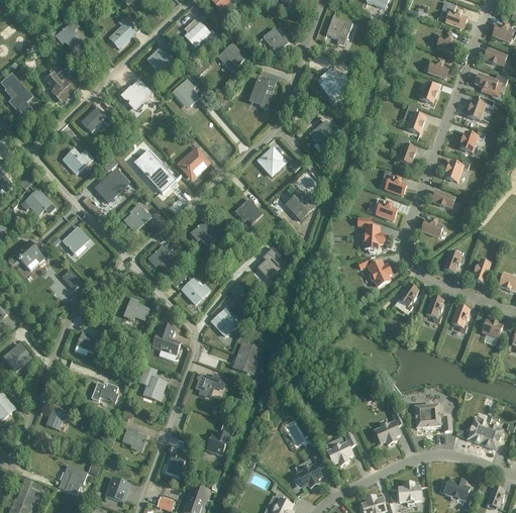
[(212,0),(220,9),(224,12),(234,2),(232,0),(212,0)]
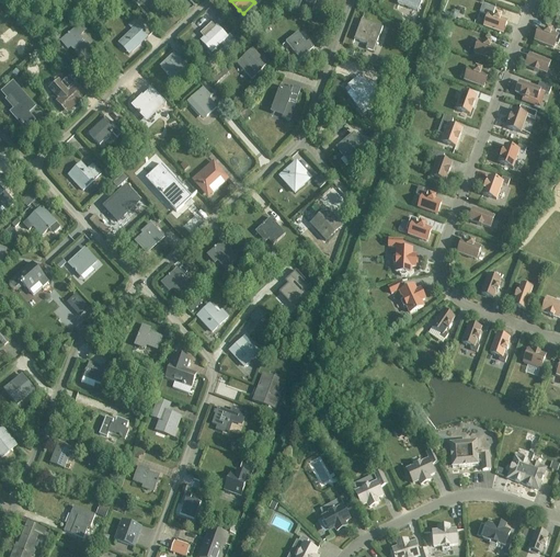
[(309,11),(313,0),(305,0),(301,9),(309,11)]
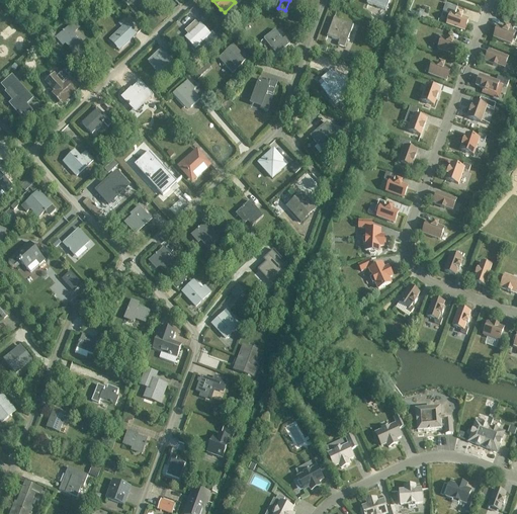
[(366,0),(366,1),(385,8),(389,0),(366,0)]
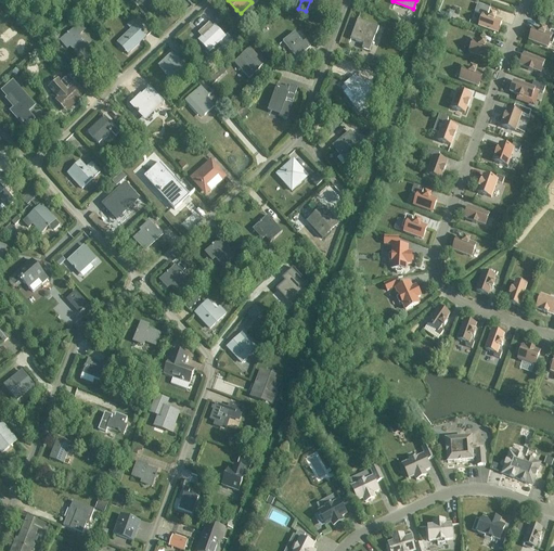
[(489,14),(486,13),(489,4),(476,0),(474,9),(482,12),(478,23),(497,29),(501,18),(494,15),(494,14),(490,12),(489,14)]
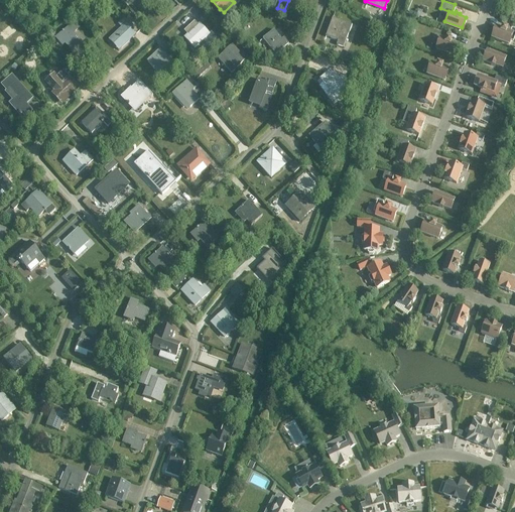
[(414,7),(412,10),(414,13),(417,14),(419,13),(421,10),(419,7),(416,6),(414,7)]
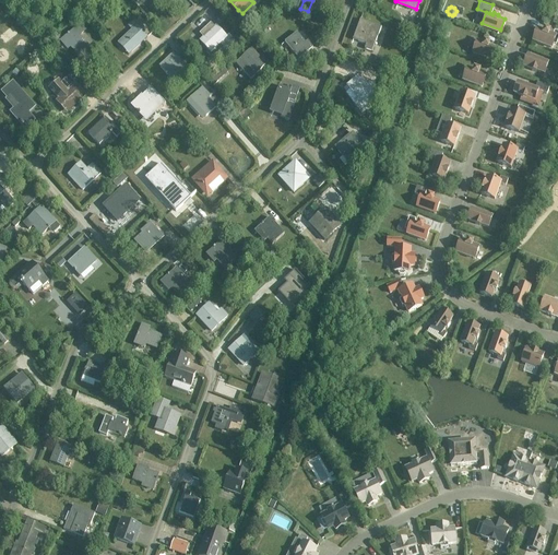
[(146,34),(137,23),(131,18),(127,22),(132,27),(118,40),(128,51),(146,34)]
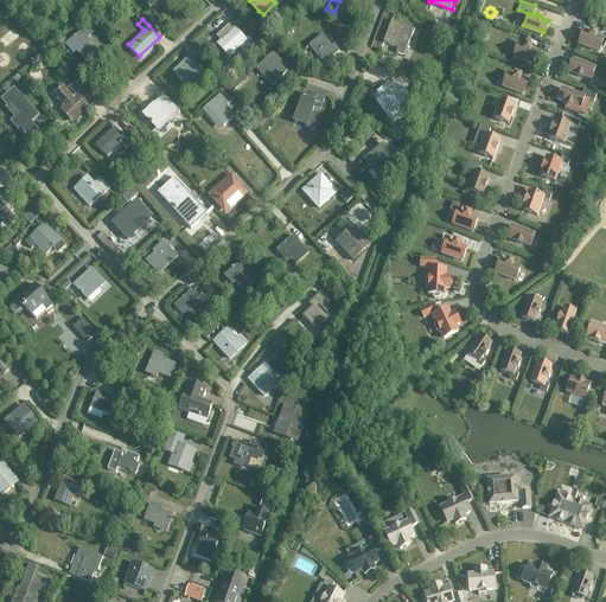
[(403,52),(408,40),(410,34),(414,27),(390,19),(383,40),(396,45),(395,50),(403,52)]
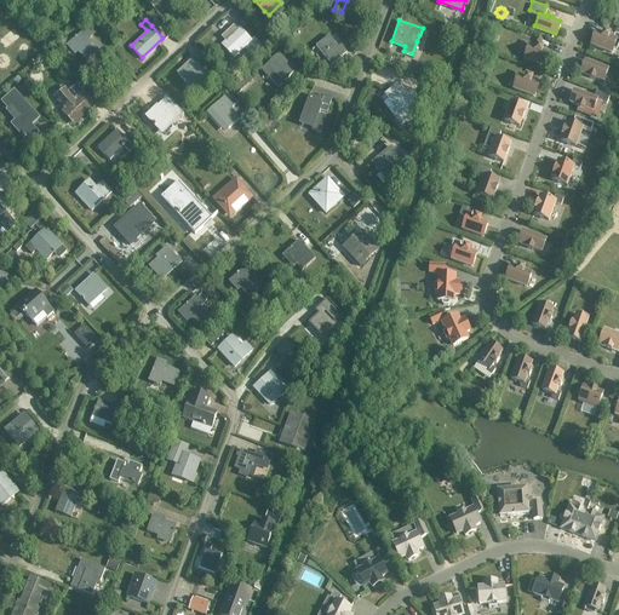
[(273,21),(265,27),(273,35),(280,30),(273,21)]
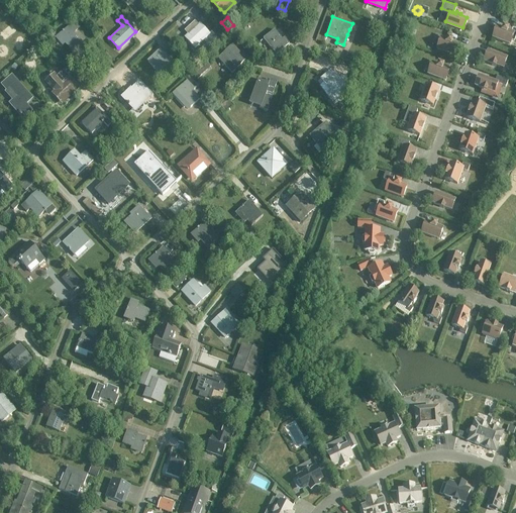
[(199,21),(198,22),(194,18),(186,27),(189,31),(185,34),(195,44),(208,31),(199,21)]
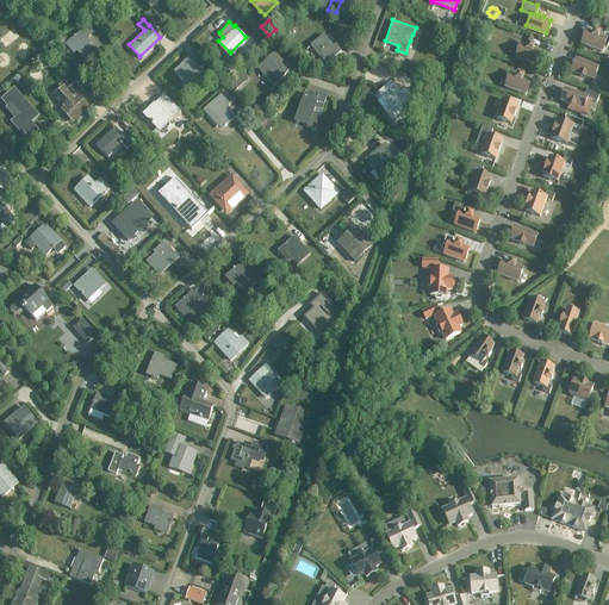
[(293,26),(290,22),(283,26),(287,32),(293,26)]
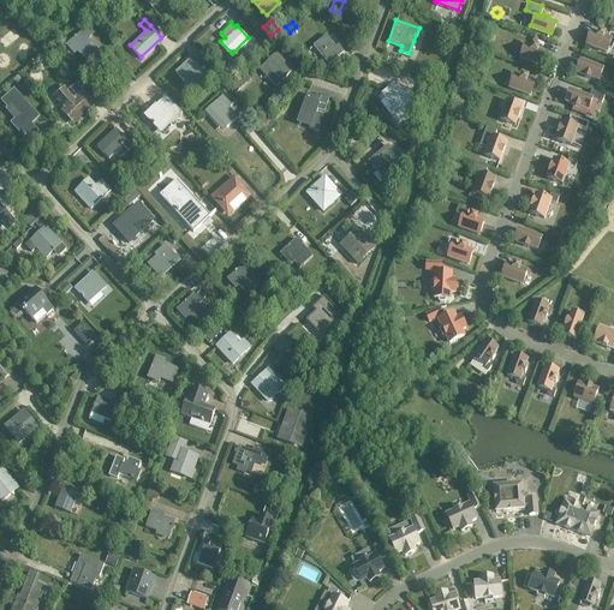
[(93,30),(87,24),(69,40),(85,58),(97,48),(85,36),(93,30)]
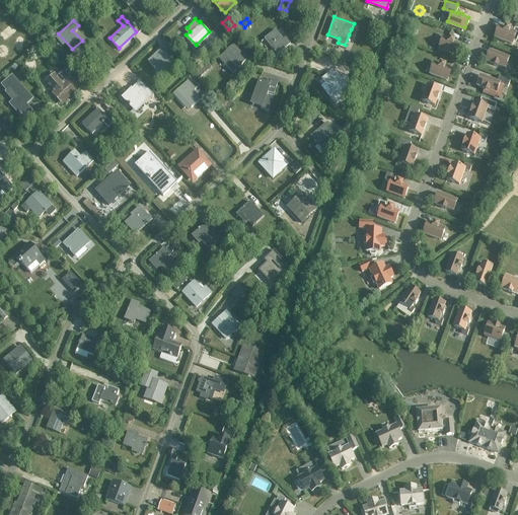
[(494,34),(511,42),(514,32),(517,33),(517,31),(517,26),(514,25),(512,29),(509,27),(509,26),(505,24),(504,26),(498,24),(494,34)]
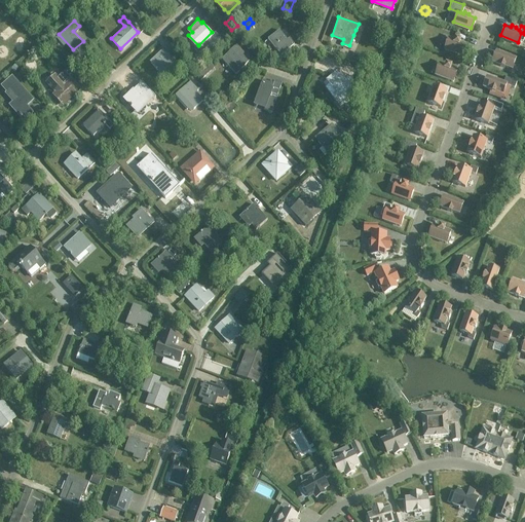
[(218,26),(214,30),(220,35),(223,37),(227,34),(222,29),(222,30),(218,26)]
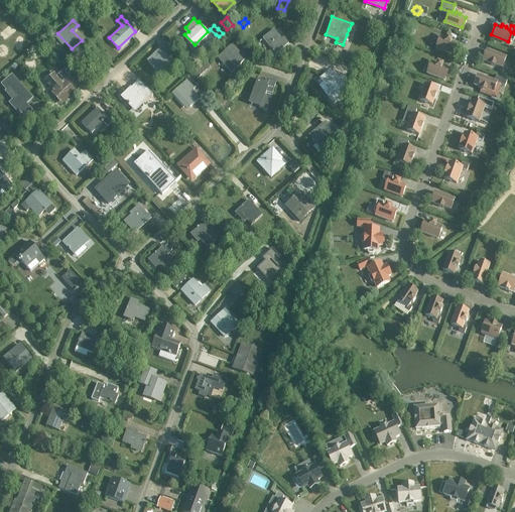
[(288,41),(284,34),(281,36),(274,26),(262,35),(274,51),(288,41)]
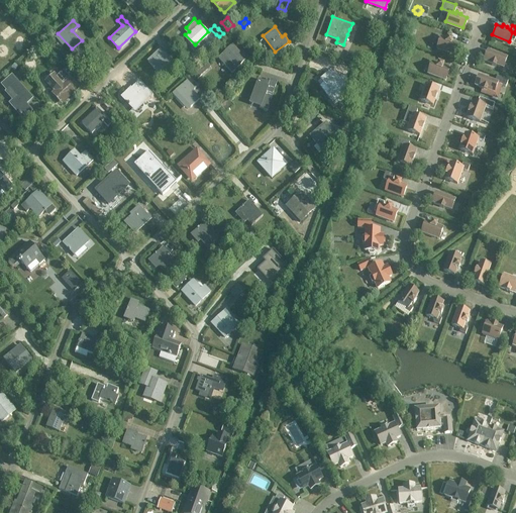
[(446,37),(440,35),(436,46),(453,53),(457,41),(451,39),(451,37),(447,36),(446,37)]
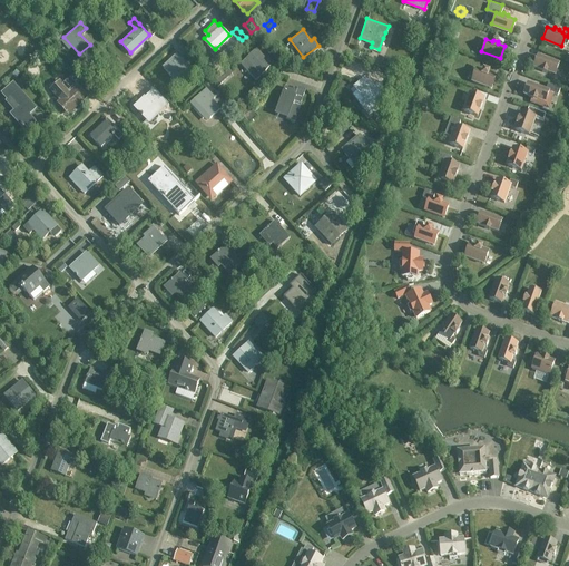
[(260,72),(271,62),(256,47),(241,61),(255,77),(260,72)]
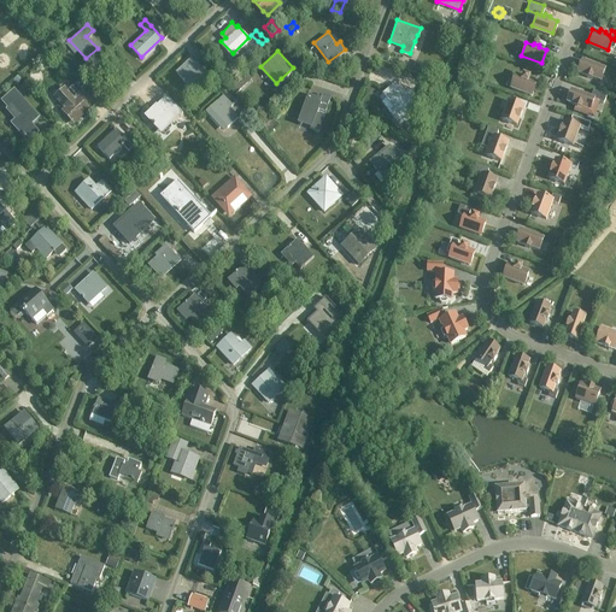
[(191,57),(176,70),(188,83),(204,70),(191,57)]
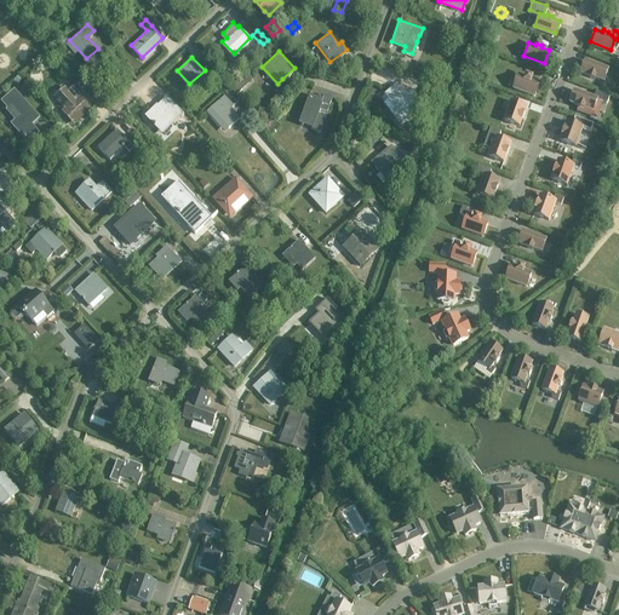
[(414,65),(428,70),(431,63),(417,57),(414,65)]
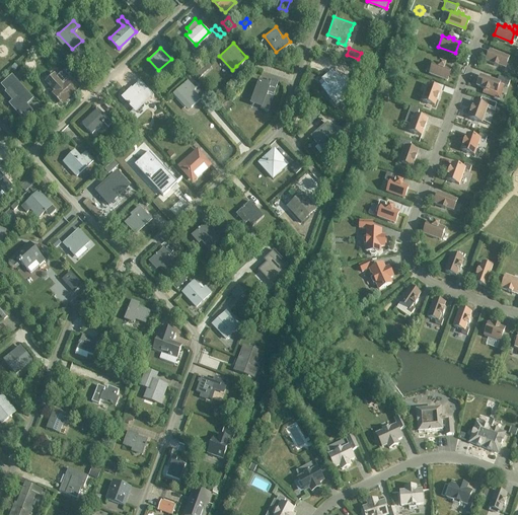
[(508,56),(489,49),(486,58),(493,61),(492,62),(497,64),(497,63),(504,65),(508,56)]
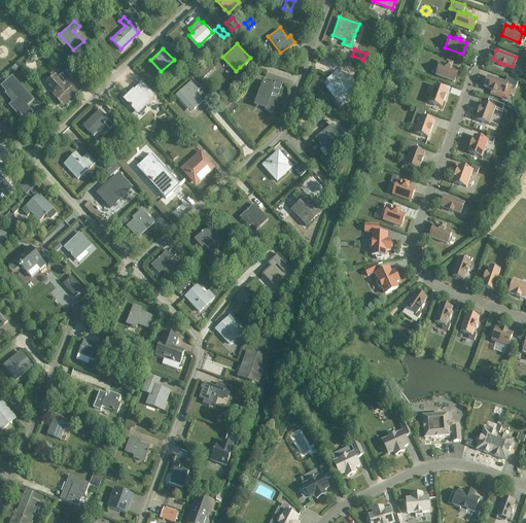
[(446,64),(440,62),(435,72),(453,79),(457,68),(451,66),(451,64),(447,62),(446,64)]
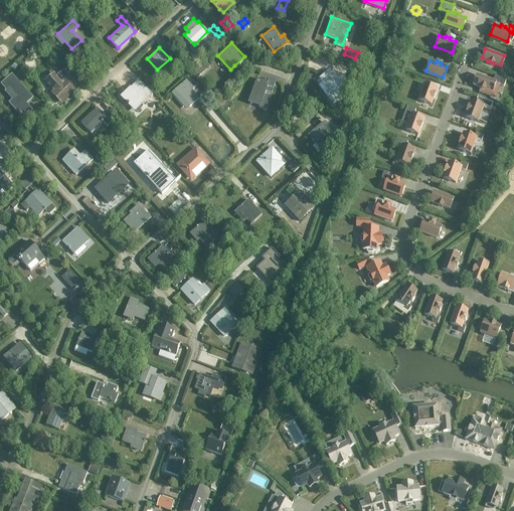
[(198,63),(191,70),(195,75),(203,68),(198,63)]
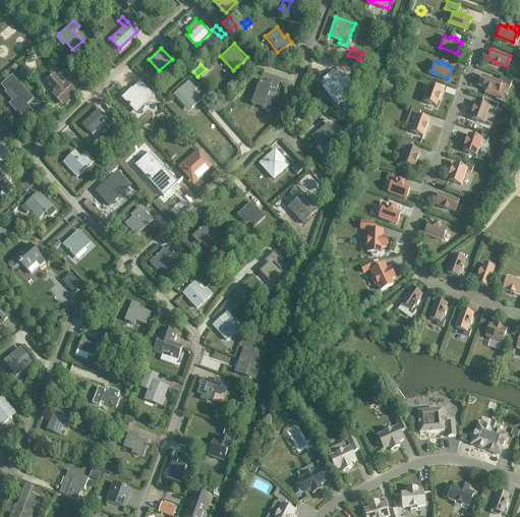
[(65,65),(48,81),(63,99),(78,85),(69,76),(72,73),(65,65)]
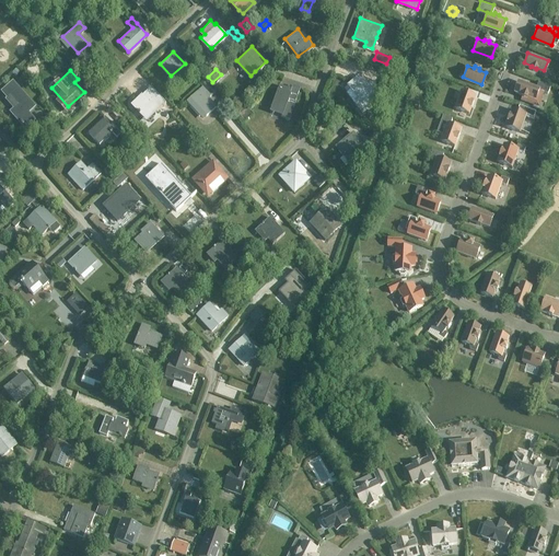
[(381,94),(370,80),(367,83),(359,72),(347,83),(357,95),(352,100),(361,109),(381,94)]
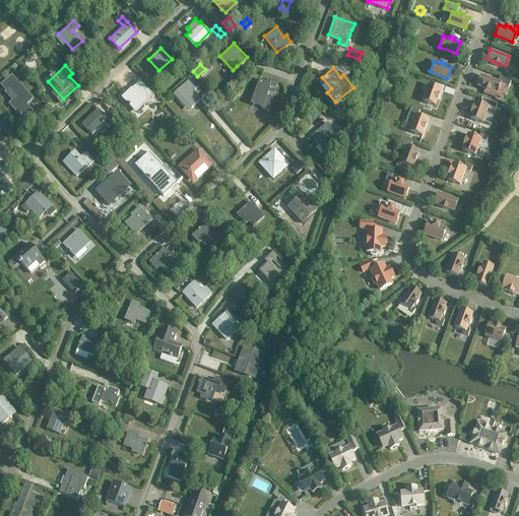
[(193,89),(200,82),(188,69),(183,74),(188,79),(177,89),(191,105),(199,97),(193,89)]
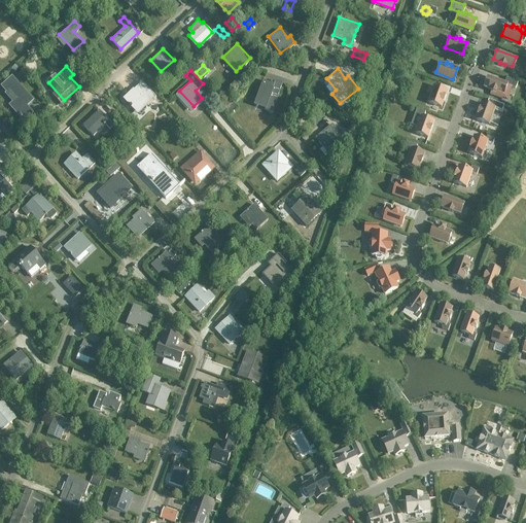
[(31,97),(11,74),(1,83),(6,89),(9,86),(18,96),(14,98),(9,103),(18,112),(21,114),(23,117),(28,112),(28,113),(31,110),(27,105),(25,103),(26,102),(27,102),(31,97)]
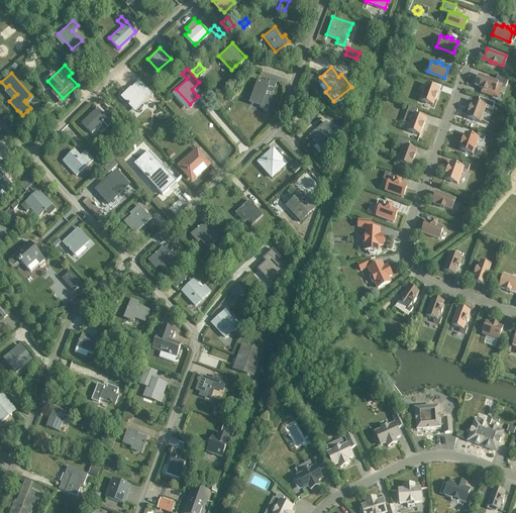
[(478,73),(475,83),(482,85),(481,87),(480,90),(492,94),(493,90),(497,81),(505,84),(507,77),(496,73),(494,79),(478,73)]
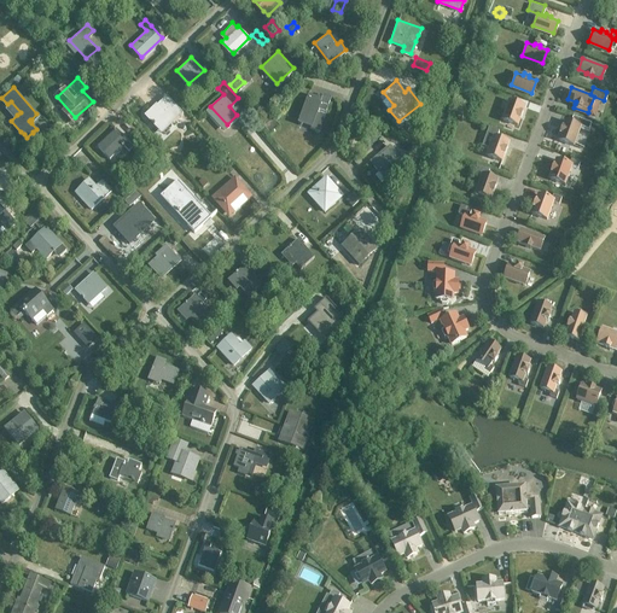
[(320,95),(308,91),(298,118),(310,122),(309,126),(318,129),(330,94),(321,92),(320,95)]
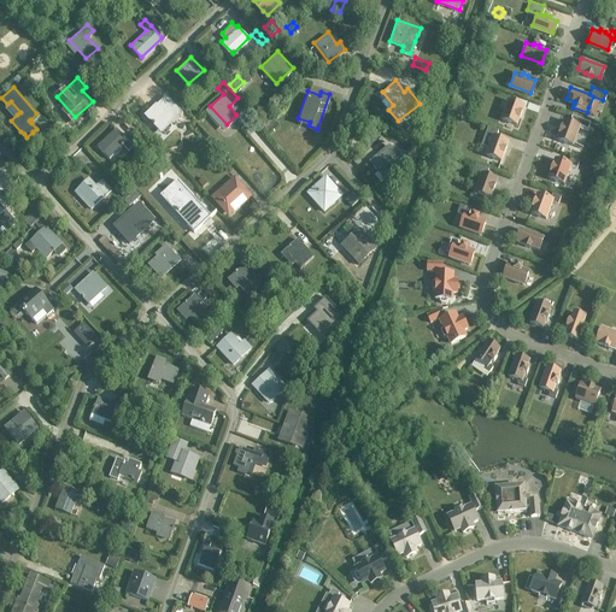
[(156,103),(145,112),(152,119),(151,119),(153,122),(153,121),(158,127),(166,118),(170,122),(182,110),(165,93),(156,103)]
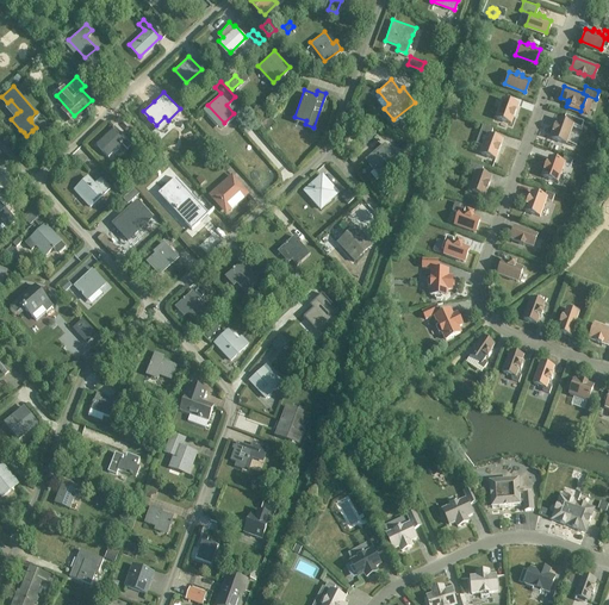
[(502,97),(495,116),(510,120),(516,103),(502,97)]
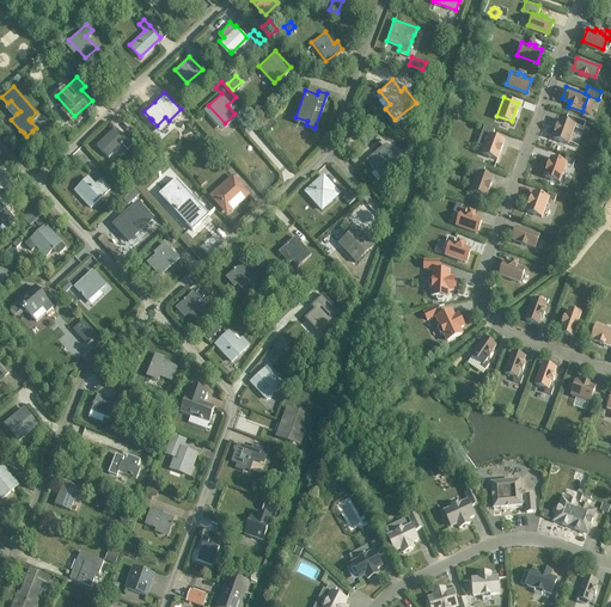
[(371,112),(366,117),(372,124),(377,120),(371,112)]
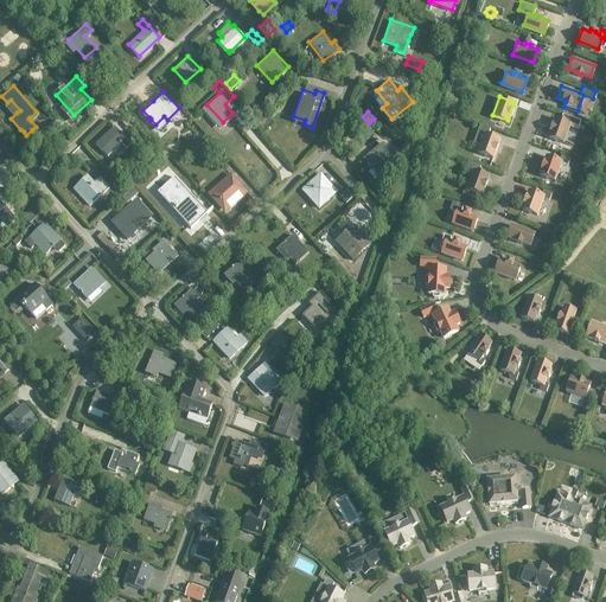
[(569,122),(578,126),(580,119),(566,113),(563,120),(554,116),(547,134),(562,140),(569,122)]
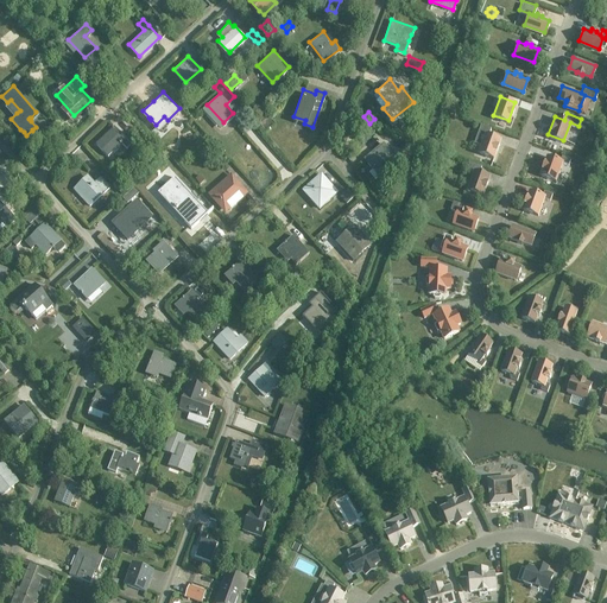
[(258,121),(264,129),(273,121),(267,114),(258,121)]
